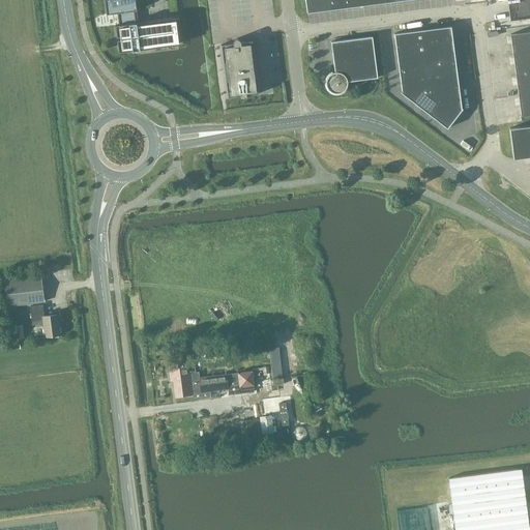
[(114,23),(117,51),(181,41),(178,15),(137,20),(136,10),(138,10),(136,0),(106,0),(108,15),(116,13),(117,22),(114,23)]
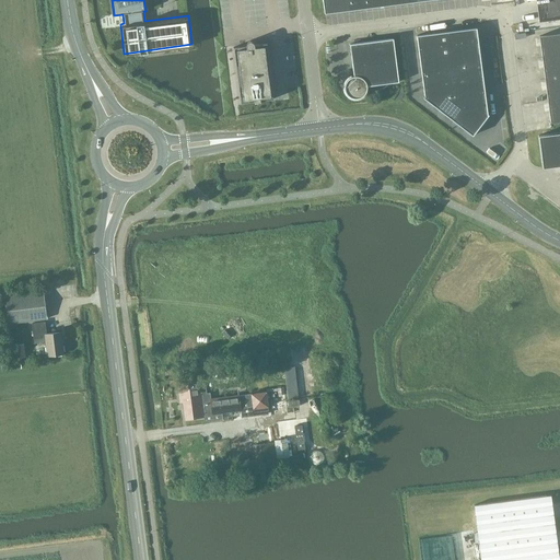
[(336,12),(334,0),(322,0),(324,13),(336,12)]
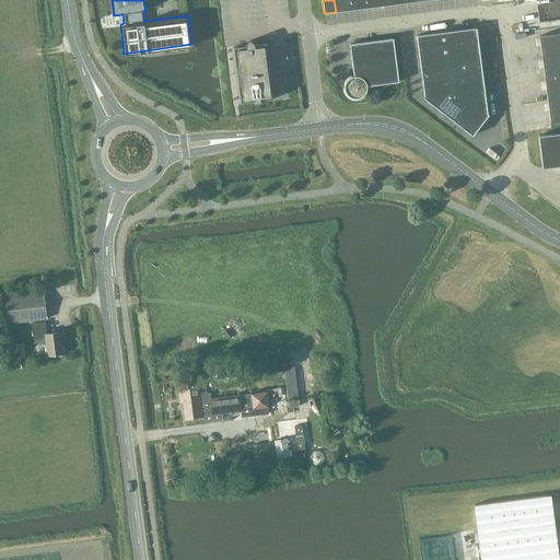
[(348,11),(346,0),(334,0),(336,12),(348,11)]
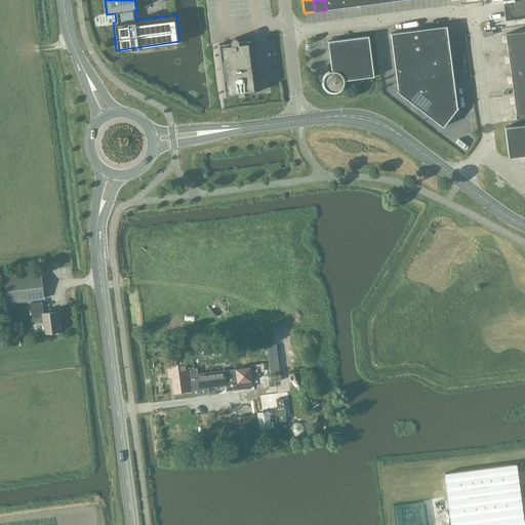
[(337,8),(335,0),(324,0),(326,10),(337,8)]
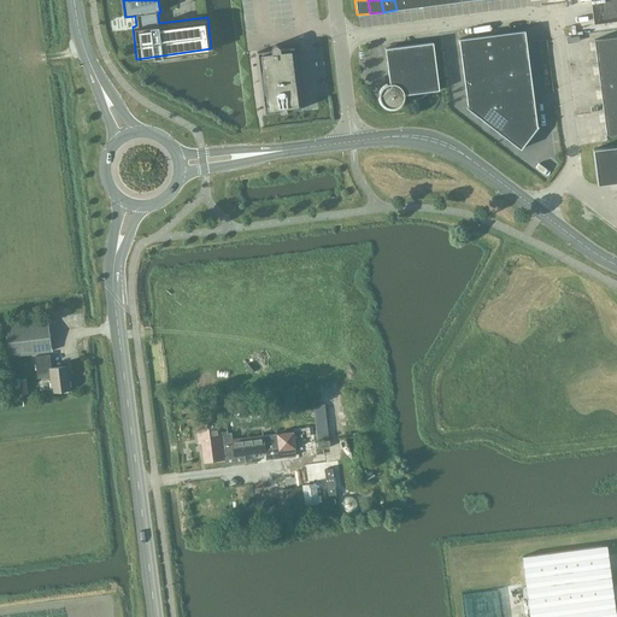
[(409,9),(407,0),(394,0),(397,10),(409,9)]
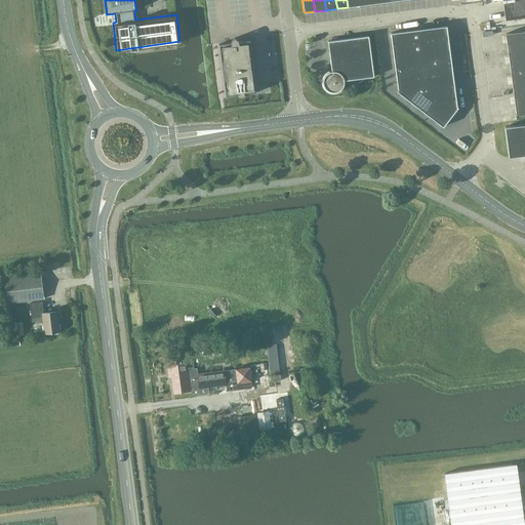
[(524,0),(501,0),(505,21),(524,17),(524,0)]
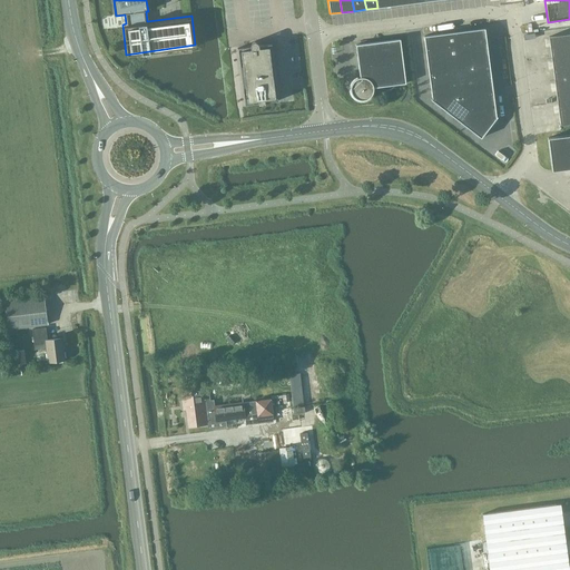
[(423,37),(432,100),(431,99),(431,100),(481,138),(498,117),(497,117),(495,117),(484,29),(423,37)]
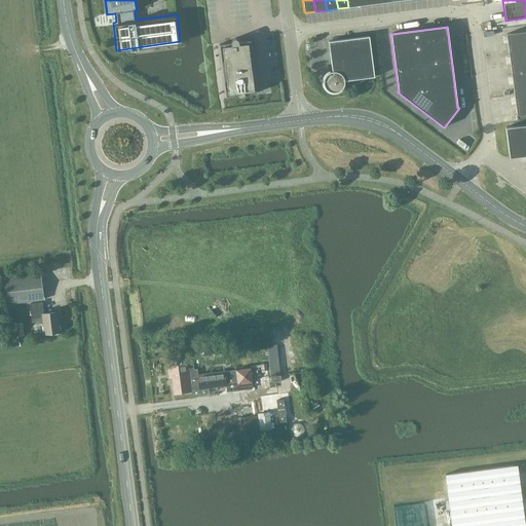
[(525,31),(506,34),(517,115),(525,113),(525,31)]
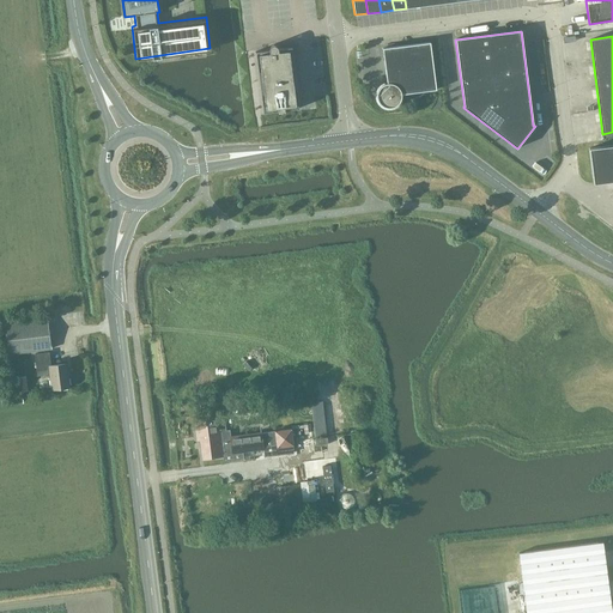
[(382,49),(387,83),(382,85),(378,87),(376,92),(376,97),(377,101),(380,105),(384,107),(389,108),(394,107),(398,103),(400,99),(400,95),(436,90),(430,42),(382,49)]
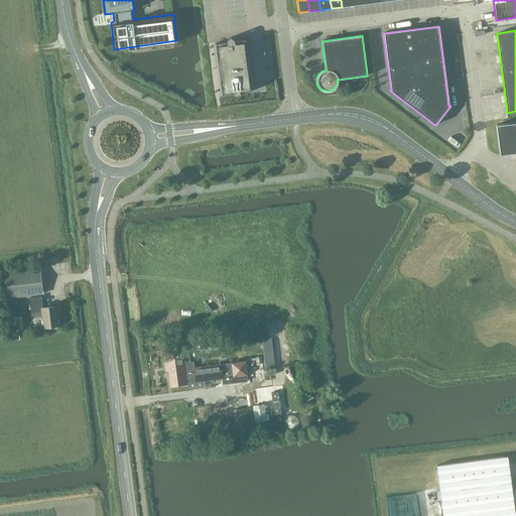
[(232,38),(230,37),(228,38),(227,39),(226,42),(215,43),(221,95),(233,94),(233,95),(240,94),(239,93),(252,91),(245,39),(234,41),(233,39),(232,38)]
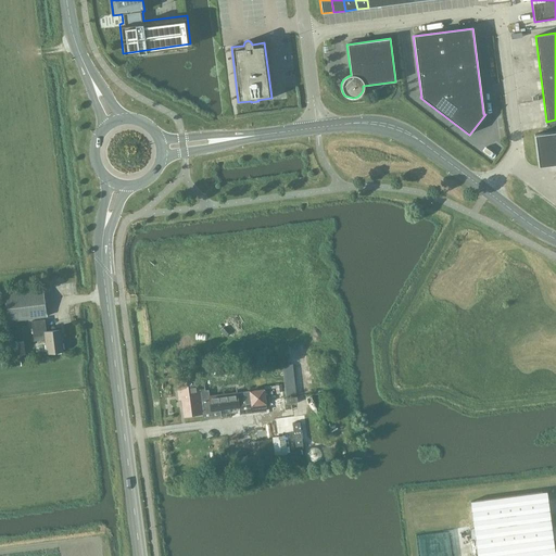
[(555,131),(534,135),(539,167),(555,164),(555,131)]
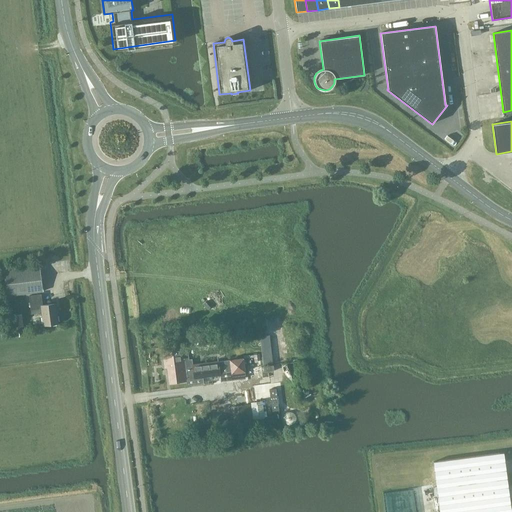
[(44,293),(41,268),(14,271),(13,268),(4,269),(7,297),(44,293)]
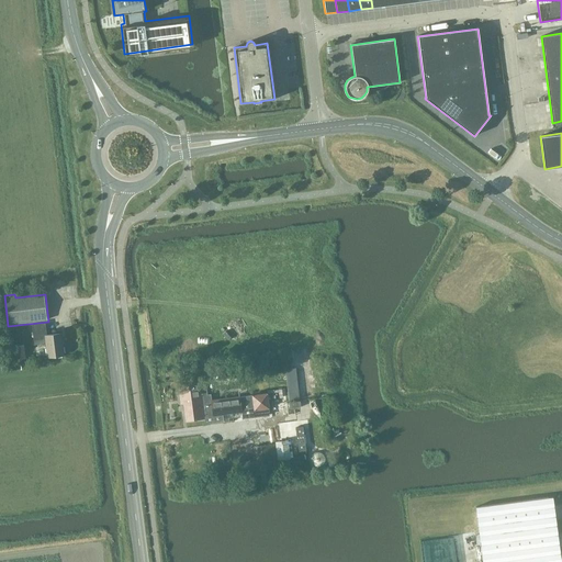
[(46,335),(45,323),(32,325),(34,345),(45,344),(47,358),(65,356),(62,334),(46,335)]
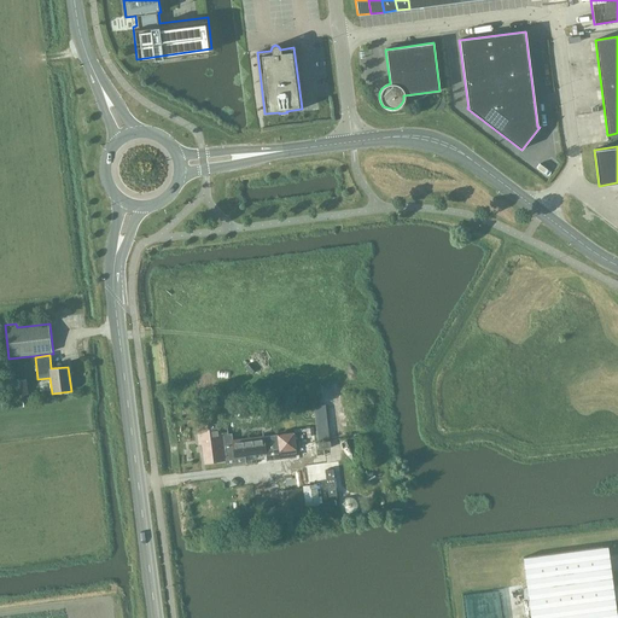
[(222,442),(220,421),(196,424),(198,439),(202,439),(204,462),(225,460),(225,458),(233,456),(233,458),(266,454),(263,437),(222,442)]
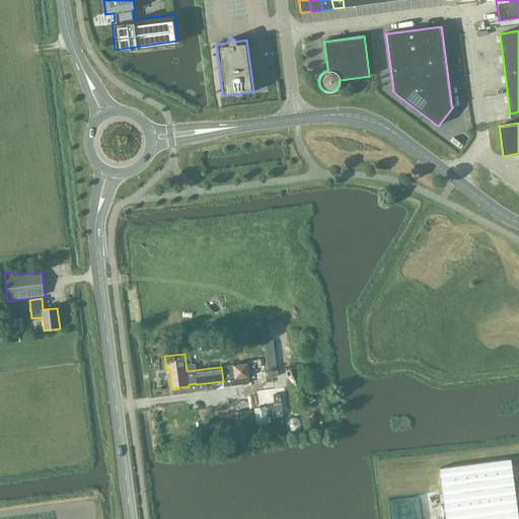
[(246,364),(232,365),(234,379),(248,378),(246,364)]
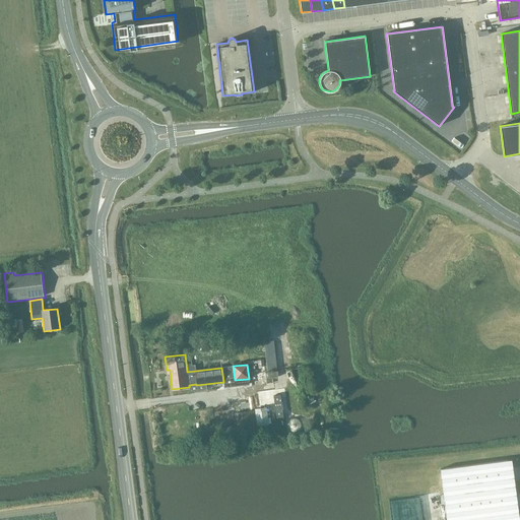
[(237,429),(256,426),(254,410),(235,413),(237,429)]
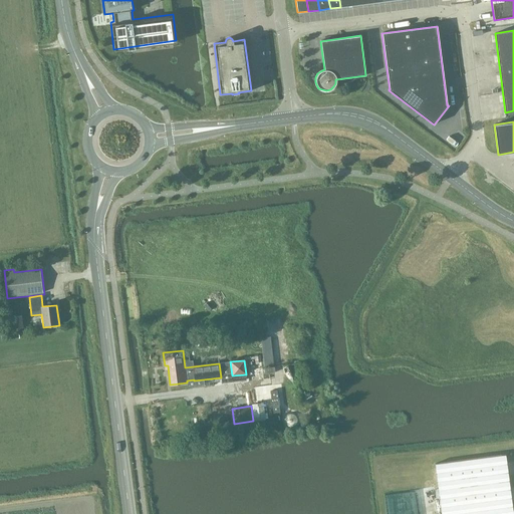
[(234,431),(234,422),(219,422),(219,432),(234,431)]
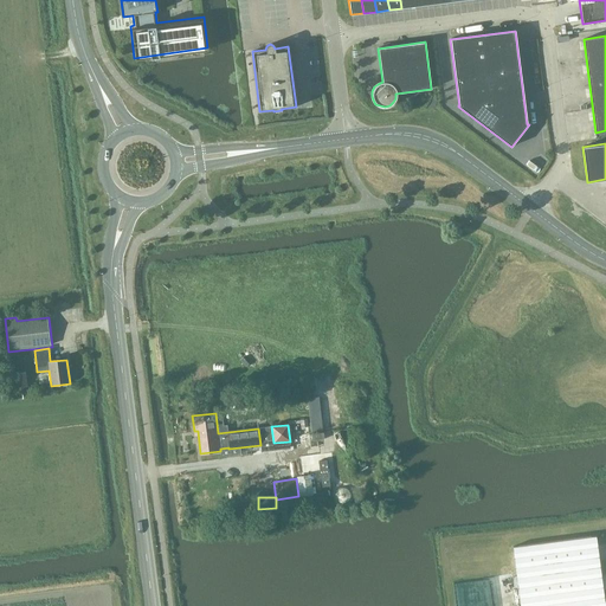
[(513,547),(520,605),(605,605),(595,536),(513,547)]
